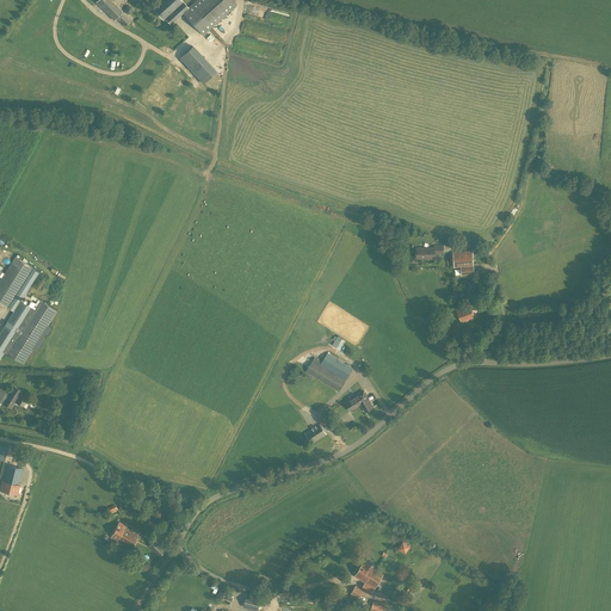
[(123,12),(110,0),(97,0),(97,1),(115,20),(123,12)]
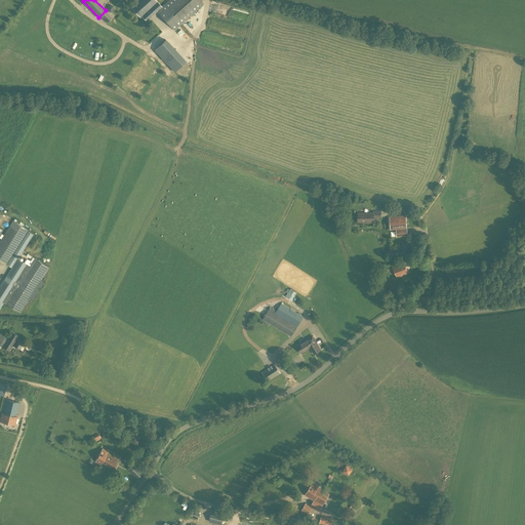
[(162,6),(161,6),(156,0),(136,0),(130,6),(140,17),(144,14),(148,19),(157,11),(162,6)]
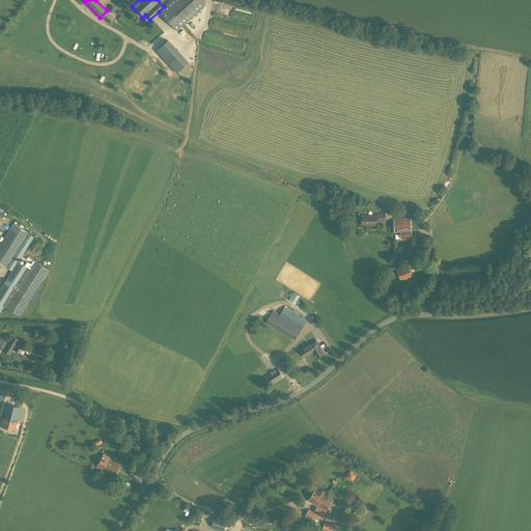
[(164,6),(159,11),(176,31),(205,4),(201,0),(169,0),(163,6),(164,6)]
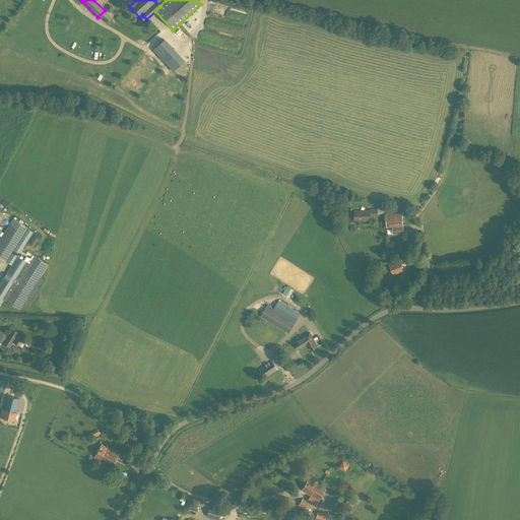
[(101,16),(107,22),(111,18),(105,12),(101,16)]
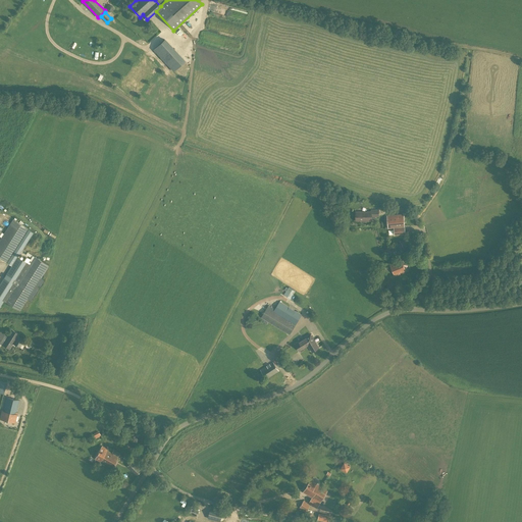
[(246,29),(218,21),(216,28),(244,35),(246,29)]
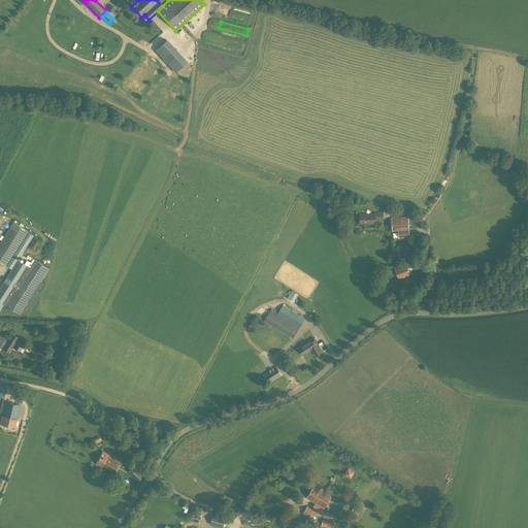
[(188,62),(168,38),(156,50),(175,72),(188,62)]
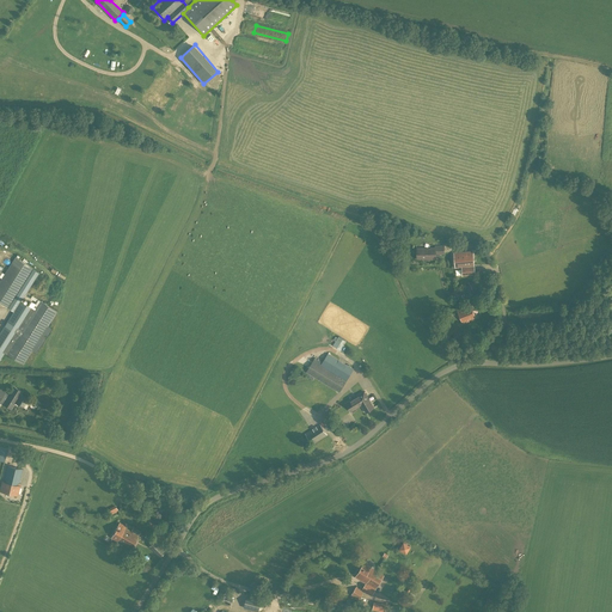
[(435,254),(445,254),(444,246),(435,246),(436,249),(417,249),(417,258),(435,258),(435,254)]
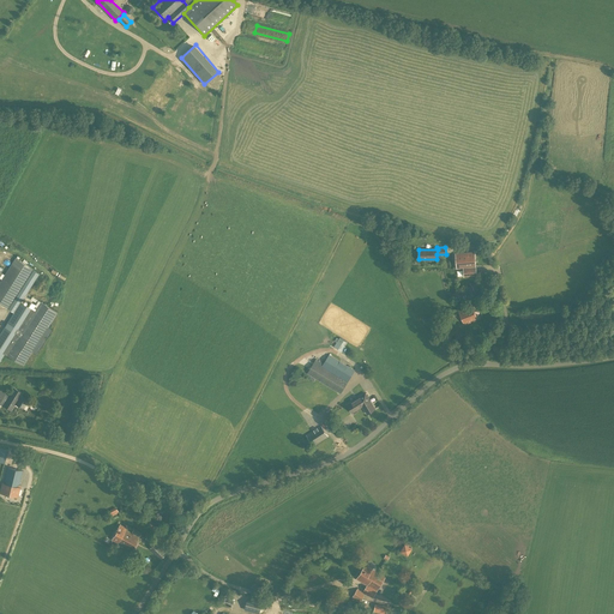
[(464,277),(476,276),(475,252),(456,254),(457,269),(463,268),(464,277)]
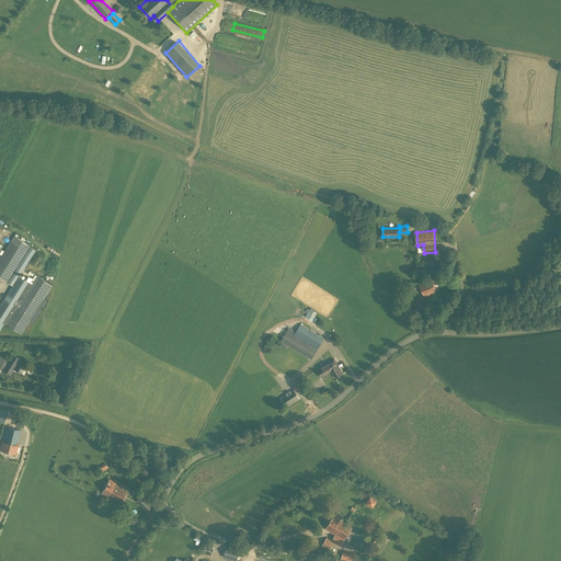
[(14,236),(0,258),(0,277),(12,285),(0,304),(0,329),(3,324),(21,335),(30,321),(33,323),(47,301),(44,299),(53,286),(37,276),(33,285),(19,276),(35,250),(30,247),(31,245),(14,236)]
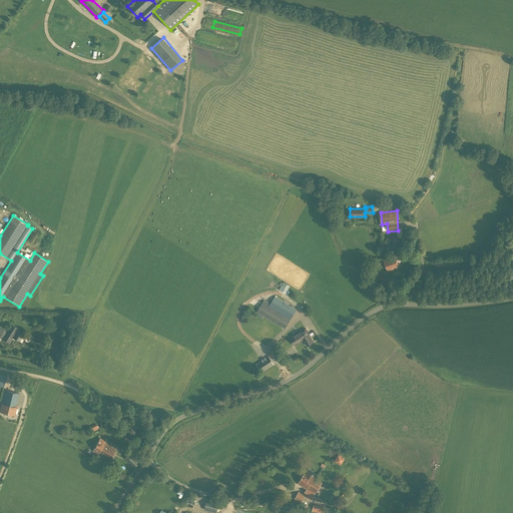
[(412,244),(411,232),(404,232),(405,245),(412,244)]
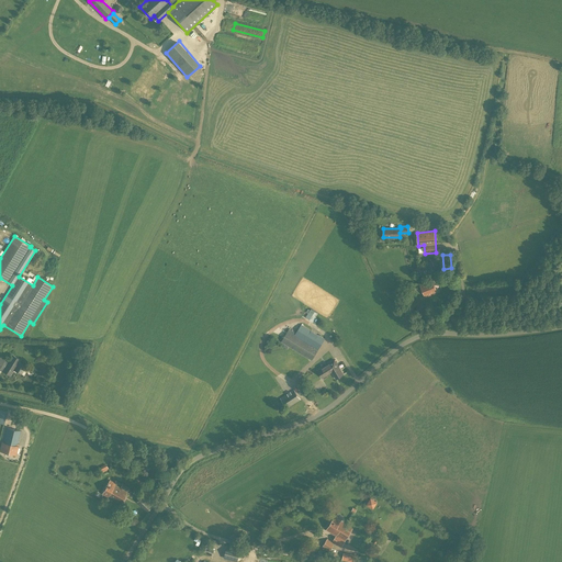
[(417,277),(436,269),(433,261),(414,270),(417,277)]
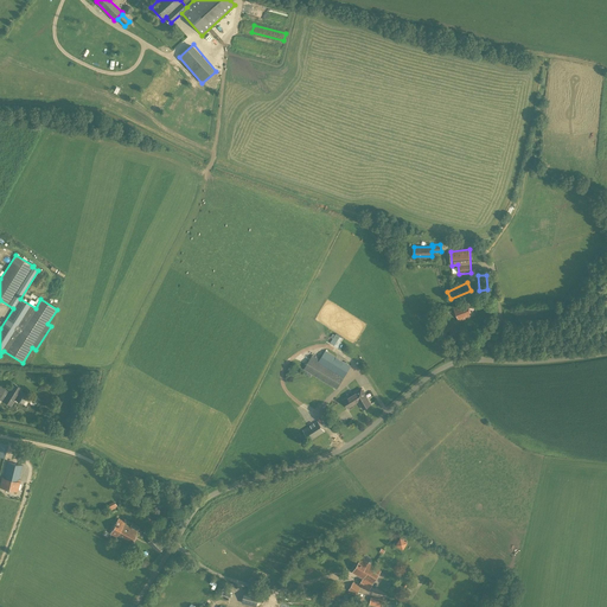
[(459,320),(472,314),(467,302),(454,308),(459,320)]
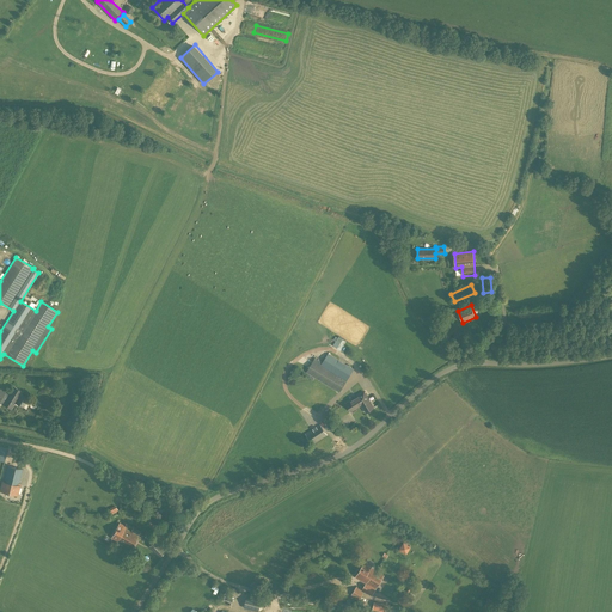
[(445,322),(453,316),(451,311),(441,317),(445,322)]
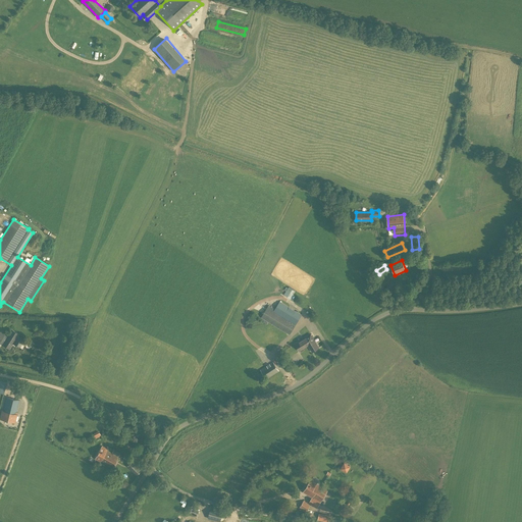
[(284,295),(292,298),(295,294),(294,293),(295,290),(289,286),(284,295)]
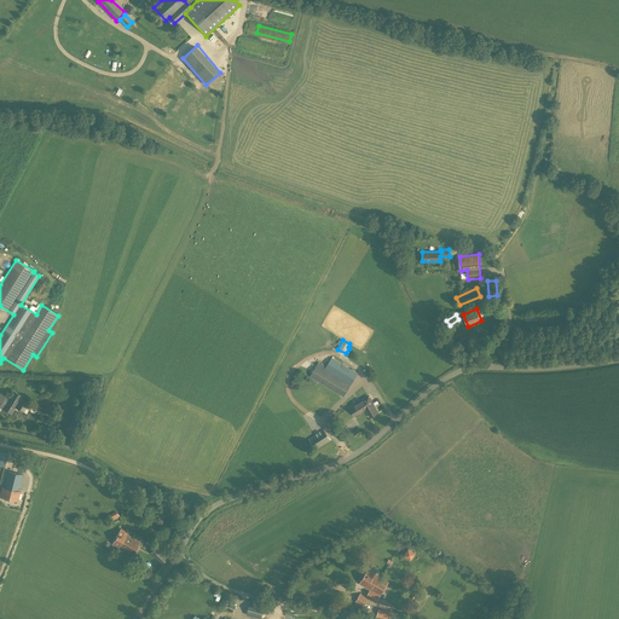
[(318,380),(341,393),(345,395),(358,374),(333,357),(327,365),(319,360),(311,375),(318,380)]
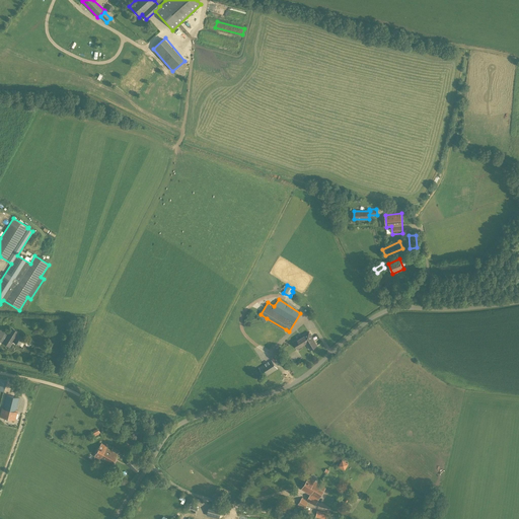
[(0,340),(10,347),(14,342),(20,346),(24,339),(18,335),(19,332),(12,328),(5,339),(2,337),(4,334),(0,330),(0,340)]
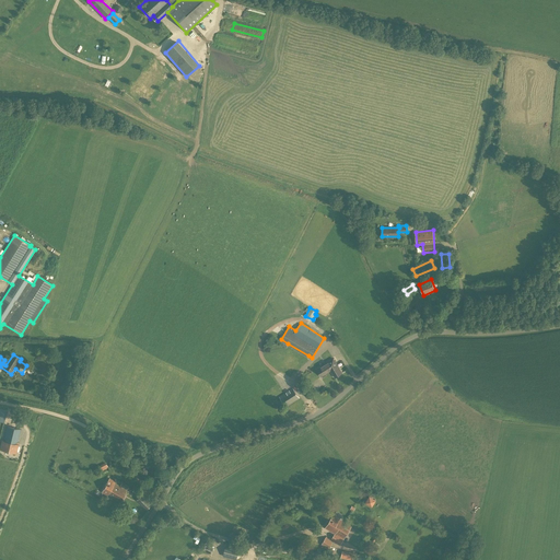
[(335,377),(342,372),(334,358),(326,362),(330,370),(328,371),(328,372),(330,371),(335,377)]
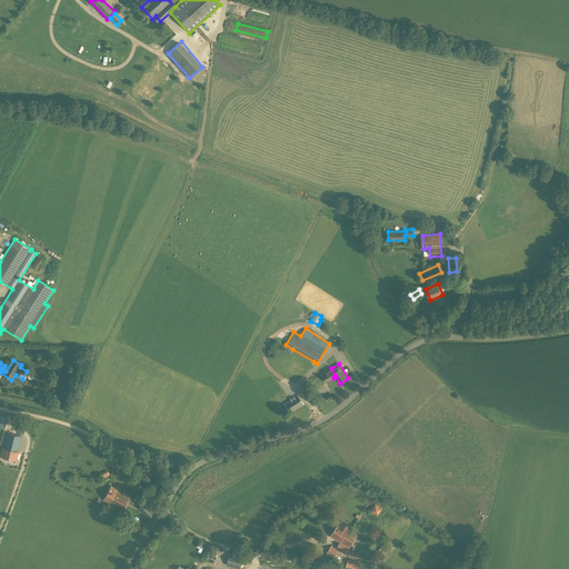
[(327,382),(333,378),(333,377),(336,376),(331,368),(321,375),(327,382)]
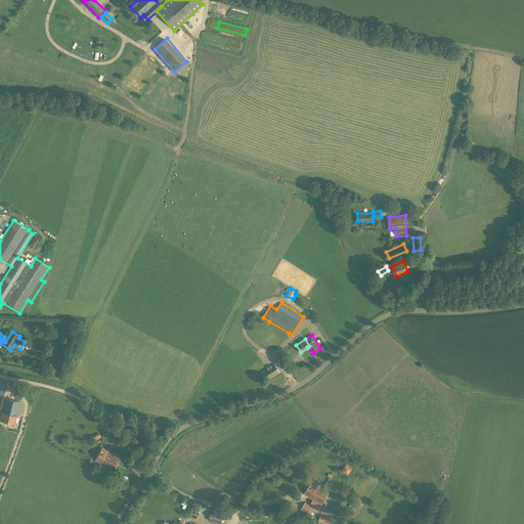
[(267,381),(280,373),(274,362),(261,372),(267,381)]
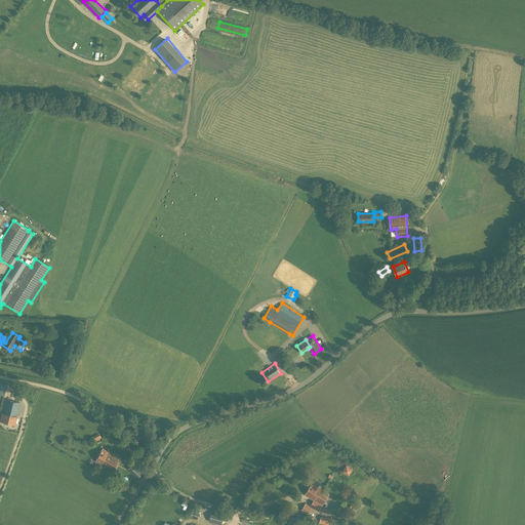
[(16,416),(19,402),(6,400),(3,413),(2,413),(0,420),(15,425),(16,416)]
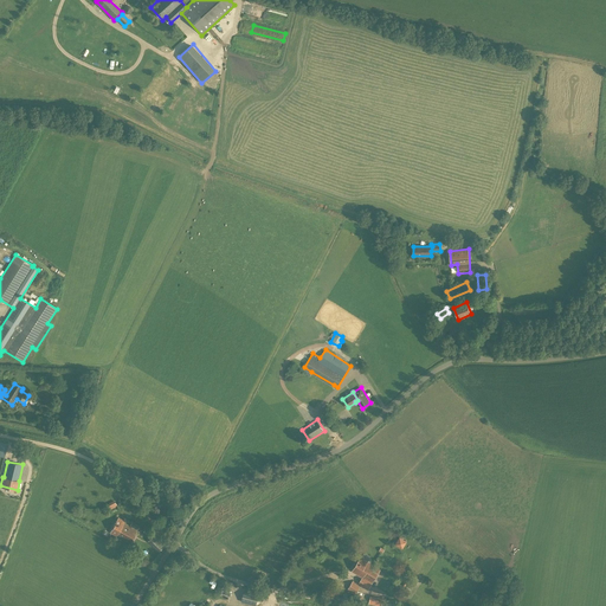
[(130,543),(137,530),(123,523),(124,521),(118,517),(110,533),(130,543)]
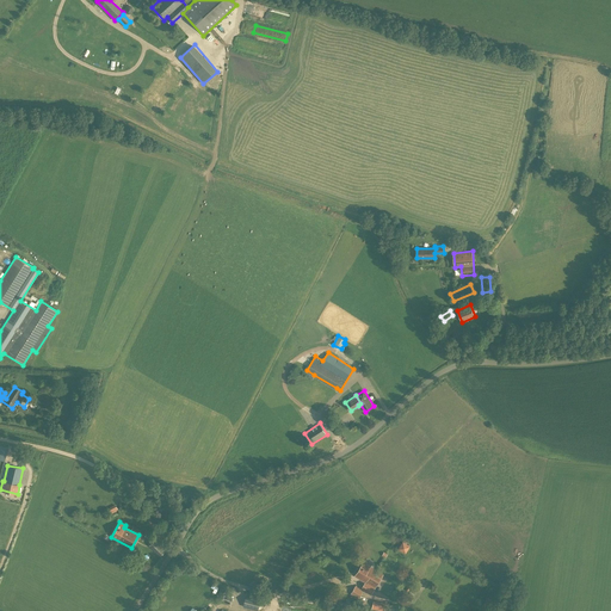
[(399,548),(406,553),(411,544),(403,539),(399,548)]
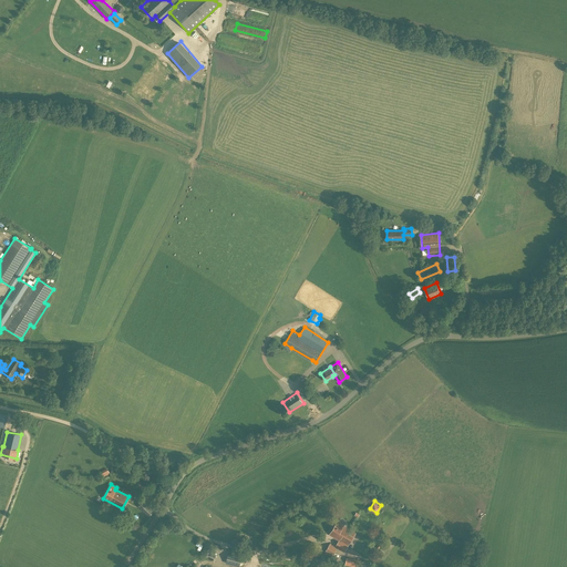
[(150,505),(143,512),(148,516),(154,509),(150,505)]
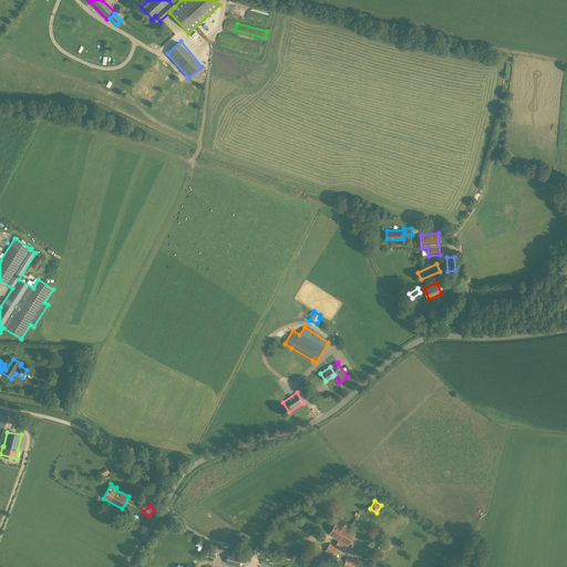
[(334,546),(338,548),(342,542),(341,540),(349,529),(343,526),(344,525),(338,521),(329,534),(339,540),(334,546)]
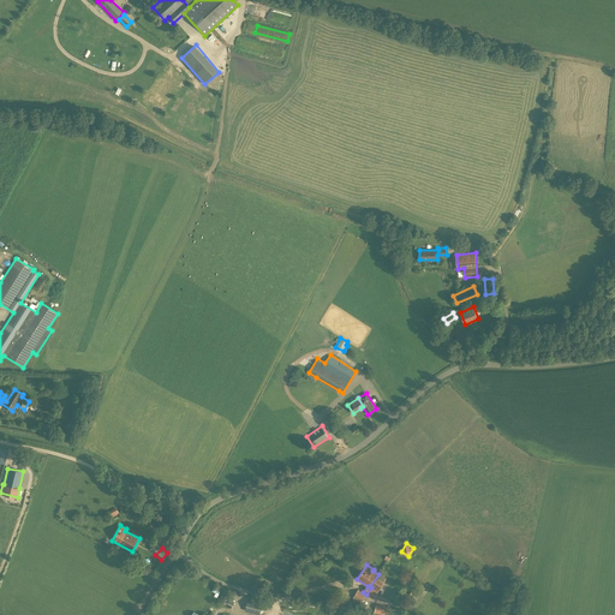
[(386,579),(378,574),(370,586),(371,587),(366,595),(374,598),(386,579)]
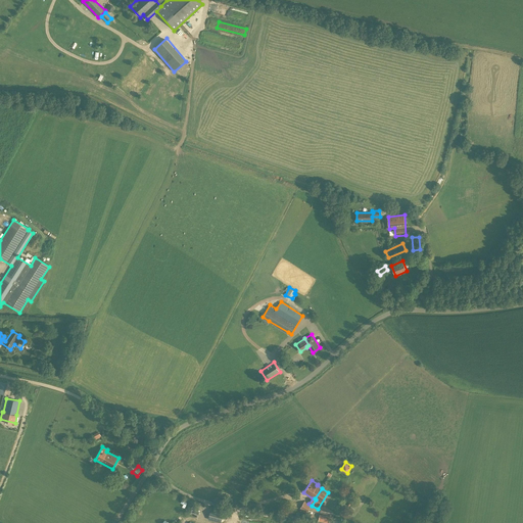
[(311,506),(303,501),(299,508),(306,512),(311,506)]
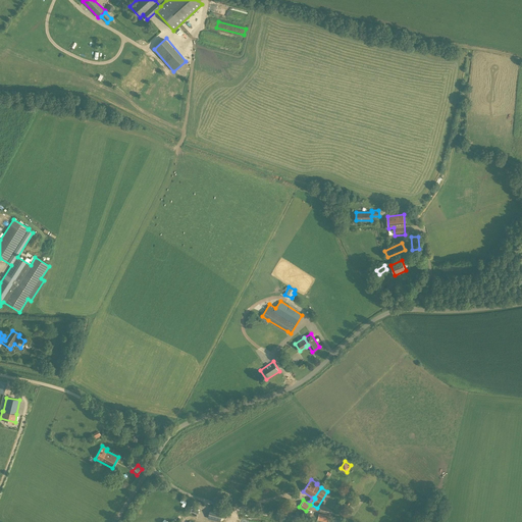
[(219,521),(220,521),(223,512),(210,508),(207,518),(219,521)]
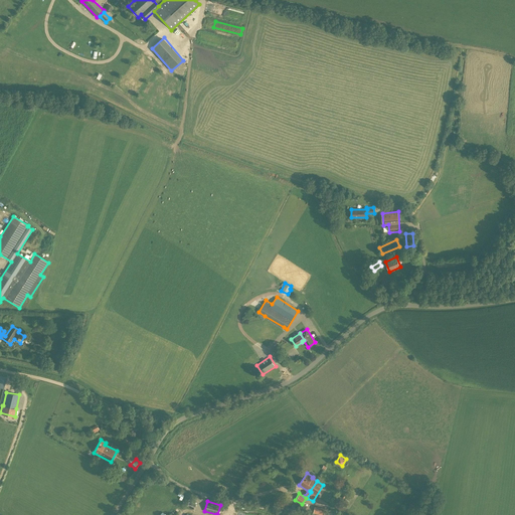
[(324,514),(326,514),(328,508),(316,506),(314,513),(324,514)]
